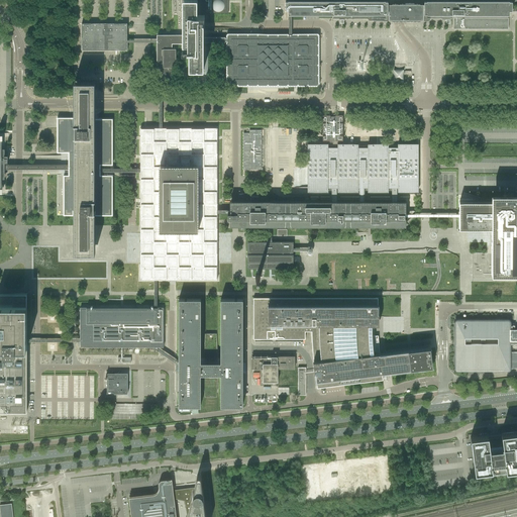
[(209,12),(210,12),(228,12),(228,0),(183,0),(183,32),(183,34),(183,35),(182,35),(182,34),(157,34),(157,40),(157,42),(157,43),(157,63),(157,70),(157,73),(157,83),(160,83),(162,83),(164,83),(173,83),(173,70),(174,68),(176,68),(176,49),(176,48),(174,48),(172,48),(172,43),(182,43),(183,43),(183,44),(184,44),(184,48),(182,48),(182,53),(189,53),(189,69),(203,69),(203,42),(203,41),(203,37),(203,32),(203,23),(203,18),(204,18),(204,15),(203,15),(203,12),(209,12)]
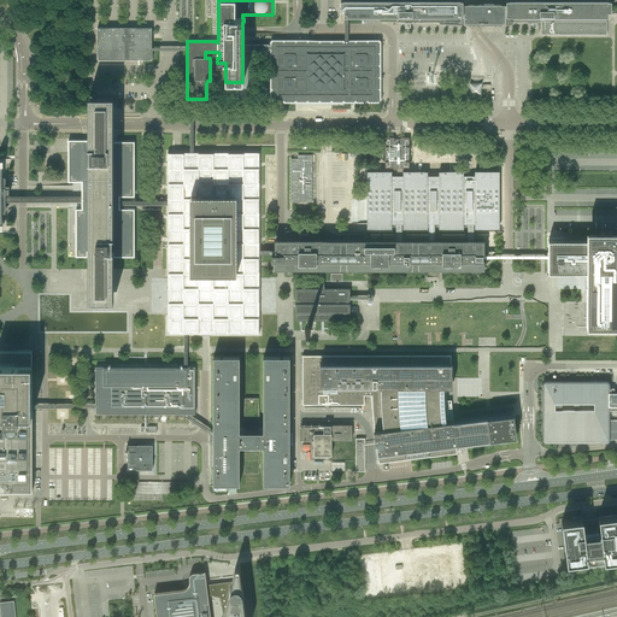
[(344,1),(344,3),(341,3),(341,5),(341,9),(341,13),(344,13),(344,18),(350,18),(397,18),(397,19),(397,22),(398,22),(404,22),(406,24),(407,24),(410,24),(411,24),(412,22),(436,22),(439,22),(439,23),(440,24),(441,24),(446,24),(464,24),(464,25),(464,27),(469,27),(470,27),(475,27),(477,27),(481,27),(505,27),(505,25),(505,24),(511,24),(512,23),(513,23),(512,22),(527,22),(528,24),(533,24),(536,24),(539,22),(541,22),(541,35),(606,35),(606,22),(606,21),(606,19),(606,18),(607,18),(607,13),(610,13),(611,13),(611,9),(611,5),(611,3),(607,3),(607,1),(510,1),(510,3),(506,3),(506,6),(505,6),(505,5),(505,4),(494,4),(483,4),(481,4),(477,4),(475,4),(470,4),(469,4),(464,4),(464,5),(464,6),(463,6),(463,3),(459,3),(459,1),(344,1)]
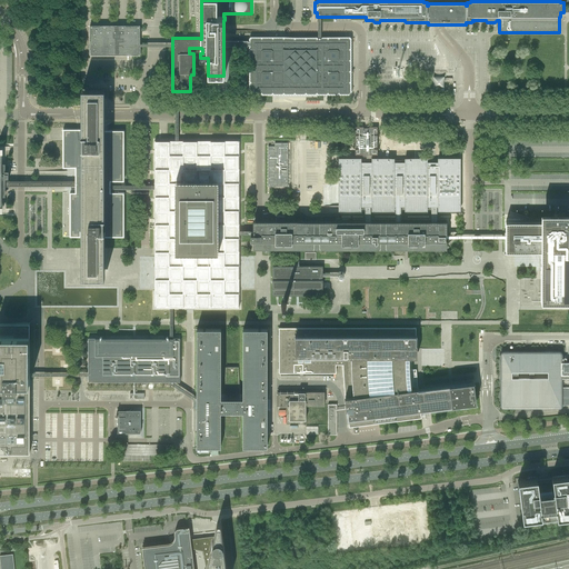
[(90,26),(90,46),(90,56),(92,56),(96,56),(98,56),(101,56),(103,56),(107,56),(109,56),(112,56),(115,56),(118,56),(120,56),(123,56),(126,56),(129,56),(131,56),(140,56),(140,47),(140,45),(140,36),(140,31),(140,26),(137,26),(90,26)]
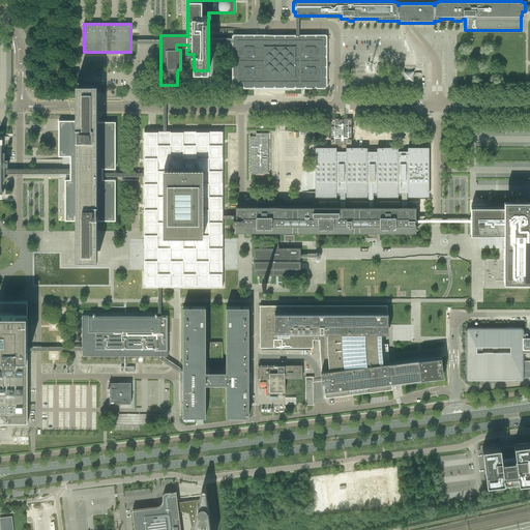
[(235,37),(235,86),(324,86),(324,37),(300,37),(297,37),(235,37)]
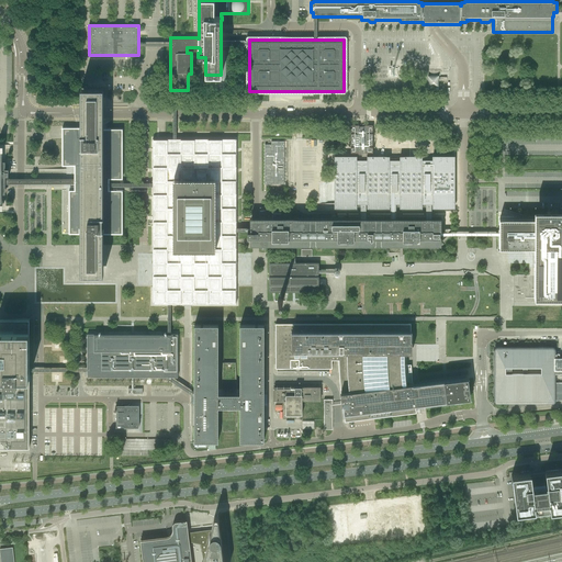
[(427,76),(427,87),(439,87),(439,76),(427,76)]
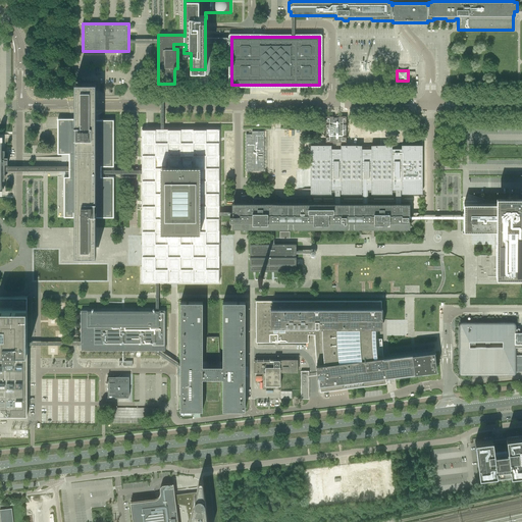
[(58,118),(58,154),(69,154),(69,155),(69,164),(69,166),(69,167),(70,167),(70,168),(70,169),(69,169),(69,170),(69,171),(69,177),(64,177),(64,217),(73,217),(73,215),(73,213),(76,213),(79,213),(79,225),(79,236),(79,238),(79,239),(79,250),(79,251),(79,255),(93,255),(93,251),(93,250),(93,236),(93,225),(93,213),(94,213),(94,217),(96,217),(96,218),(114,218),(114,194),(114,177),(113,177),(108,177),(101,177),(101,173),(101,170),(101,166),(113,166),(113,120),(96,120),(96,117),(96,116),(96,110),(96,100),(96,99),(96,83),(75,83),(75,100),(75,110),(75,116),(75,118),(58,118)]
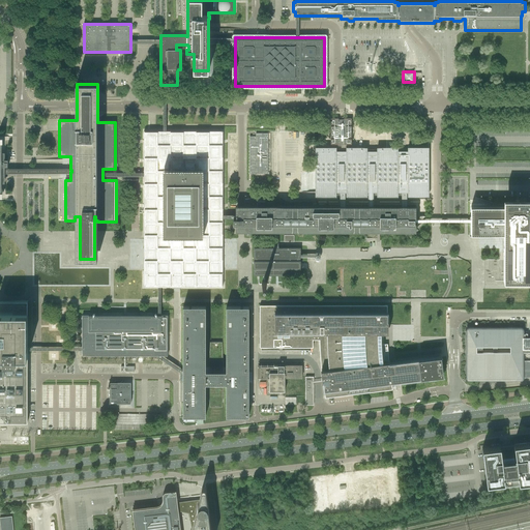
[(351,123),(352,118),(344,118),(344,119),(339,119),(339,118),(330,118),(330,124),(332,124),(332,126),(330,126),(330,137),(332,137),(332,139),(330,139),(330,144),(339,144),(341,147),(341,149),(335,149),(335,148),(316,148),(315,149),(315,151),(315,162),(315,193),(315,195),(316,195),(340,195),(345,195),(369,195),(374,195),(402,195),(407,195),(429,195),(429,193),(429,151),(429,146),(408,146),(408,148),(408,149),(408,151),(398,151),(398,149),(398,148),(377,148),(377,149),(377,151),(366,151),(366,149),(366,148),(346,148),(346,144),(351,144),(352,139),(350,139),(350,137),(351,137),(351,126),(350,126),(350,123),(351,123)]
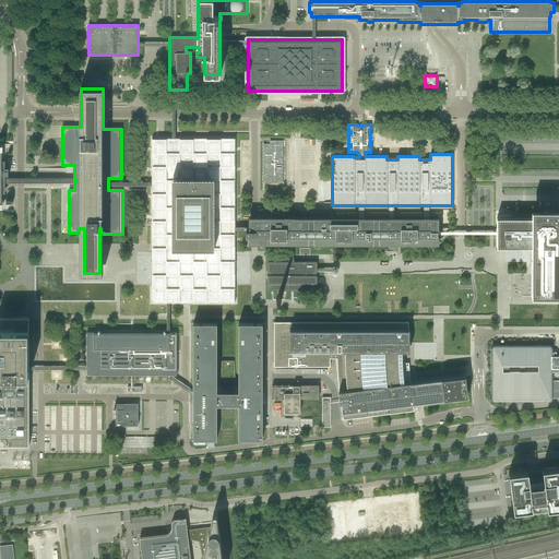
[(152,221),(152,234),(152,241),(152,244),(152,248),(152,252),(152,256),(152,262),(152,275),(152,285),(152,289),(152,302),(166,302),(179,302),(193,302),(207,302),(221,302),(235,302),(235,289),(235,275),(235,262),(235,256),(235,248),(235,234),(235,230),(246,230),(246,235),(250,235),(250,230),(250,229),(250,228),(238,228),(238,226),(236,226),(235,226),(235,221),(235,206),(235,193),(235,179),(235,166),(235,152),(235,139),(221,139),(207,139),(193,139),(179,139),(175,139),(173,139),(166,139),(152,139),(152,152),(152,166),(152,179),(152,182),(152,186),(152,193),(152,206),(152,221)]
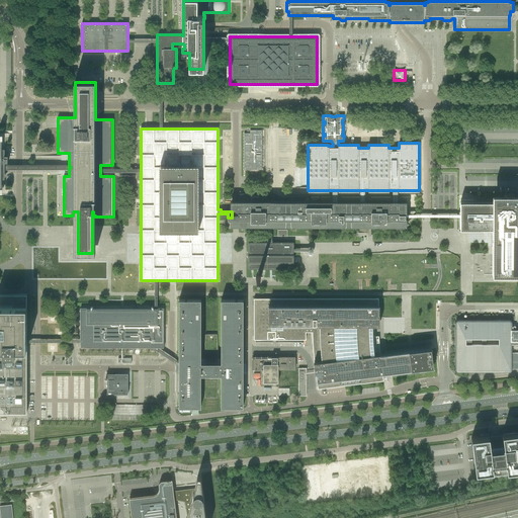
[(244,134),(244,170),(262,170),(262,131),(250,131),(250,134),(244,134)]
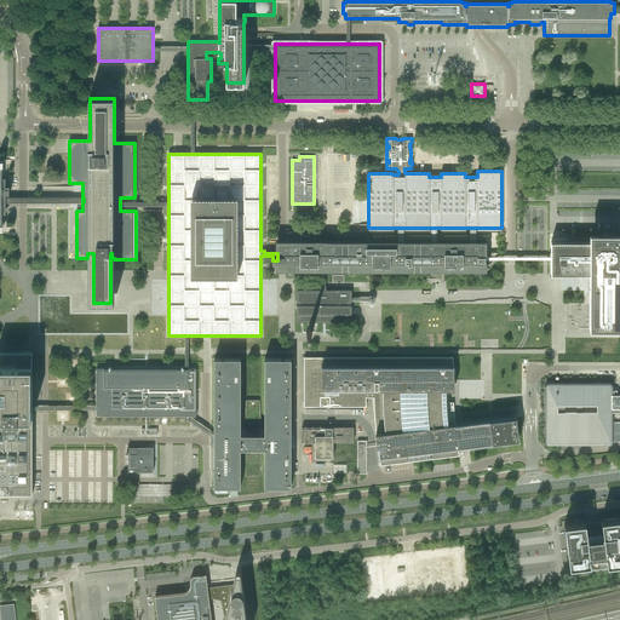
[(275,250),(275,251),(264,251),(264,253),(277,253),(277,254),(277,256),(277,260),(273,260),(273,263),(276,263),(276,271),(282,271),(323,271),(326,271),(436,271),(487,271),(487,260),(484,260),(484,259),(484,257),(484,256),(487,256),(487,241),(476,241),(470,241),(437,241),(431,241),(403,241),(397,241),(321,241),(321,229),(297,229),(297,241),(282,241),(276,241),(275,250)]
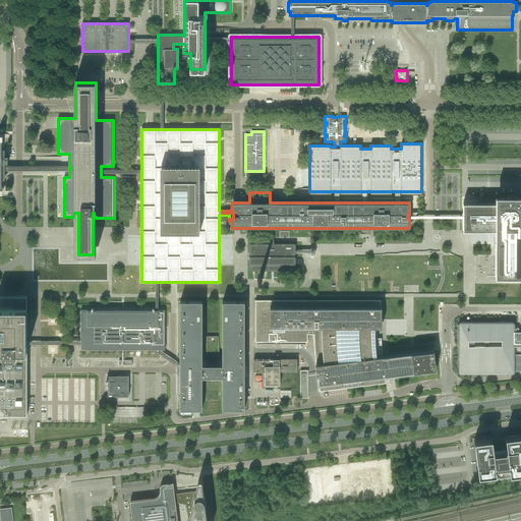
[(463,218),(463,230),(495,230),(495,231),(495,239),(495,243),(495,246),(496,276),(520,275),(520,204),(495,204),(463,204),(463,216),(463,218)]
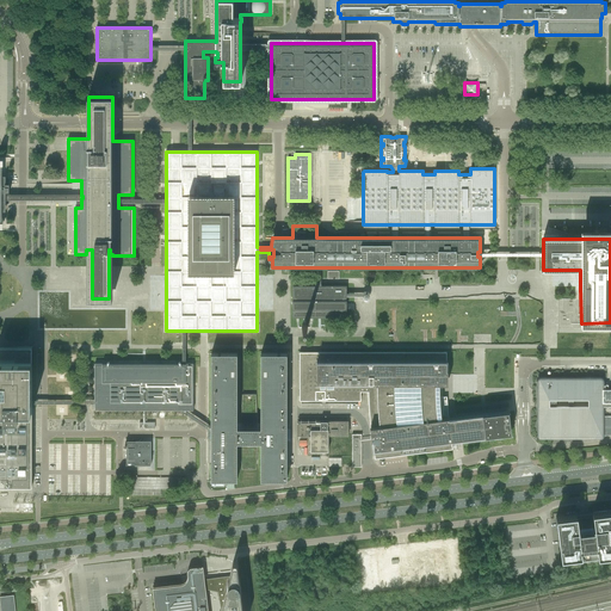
[(310,318),(314,318),(318,318),(319,318),(321,318),(346,318),(346,310),(346,304),(346,296),(346,294),(346,285),(321,285),(319,285),(292,285),(292,318),(296,318),(298,318),(303,318),(306,318),(310,318)]
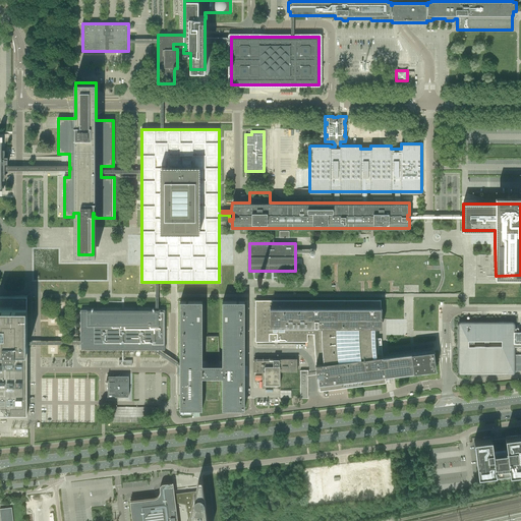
[(0,414),(27,415),(27,356),(16,356),(16,351),(27,351),(27,347),(27,345),(27,344),(27,342),(27,297),(27,296),(26,296),(26,297),(26,298),(23,298),(0,298),(0,414)]
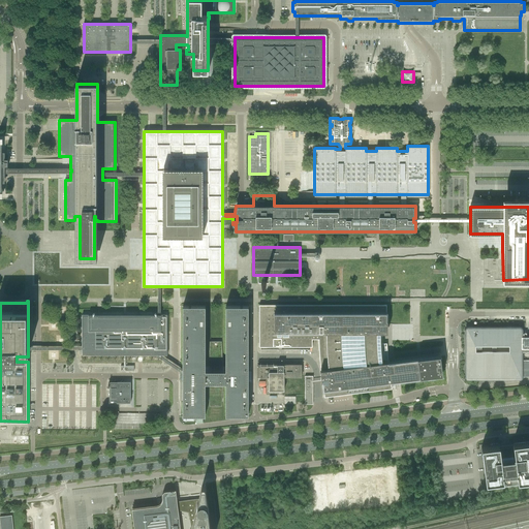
[(386,310),(386,305),(384,305),(274,305),(272,305),(261,305),(259,305),(259,307),(259,344),(259,347),(261,347),(261,346),(278,346),(282,346),(310,346),(310,347),(312,347),(312,330),(318,330),(318,334),(319,342),(319,351),(320,361),(321,369),(324,395),(324,397),(327,397),(351,394),(390,389),(390,390),(392,389),(391,381),(400,380),(442,374),(442,371),(440,355),(389,362),(390,369),(385,370),(384,364),(384,359),(383,352),(384,352),(385,351),(385,350),(385,349),(384,349),(383,348),(382,341),(382,338),(382,333),(382,324),(386,324),(386,313),(386,310)]
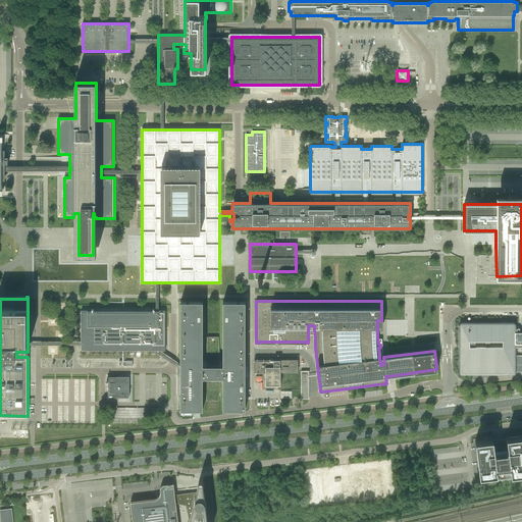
[(180,302),(180,363),(180,365),(181,365),(181,369),(181,372),(181,377),(180,377),(180,410),(203,410),(203,377),(208,377),(208,381),(206,381),(207,401),(218,401),(220,381),(217,381),(217,377),(222,378),(222,410),(245,410),(245,400),(245,377),(244,377),(244,366),(245,366),(245,302),(223,302),(222,365),(217,365),(217,362),(220,362),(218,336),(207,336),(206,362),(208,362),(208,365),(203,365),(203,302),(180,302)]
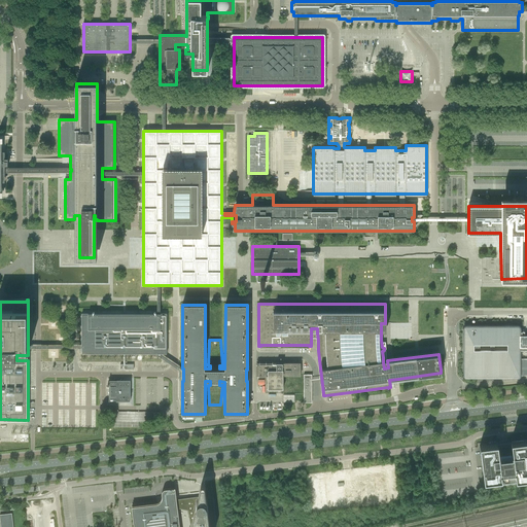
[(90,313),(81,313),(81,338),(81,346),(81,349),(81,354),(88,354),(91,354),(161,354),(167,354),(167,353),(167,313),(163,313),(161,313),(156,313),(125,313),(90,313)]
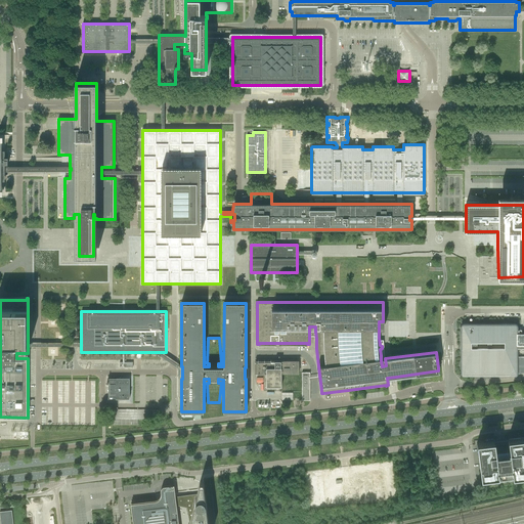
[(515,323),(464,323),(463,323),(463,324),(462,324),(462,325),(462,326),(462,346),(462,374),(462,375),(463,376),(464,376),(515,376),(516,376),(516,375),(517,375),(517,374),(517,365),(523,365),(523,330),(519,330),(519,331),(517,331),(517,326),(517,325),(517,324),(516,324),(516,323),(515,323)]
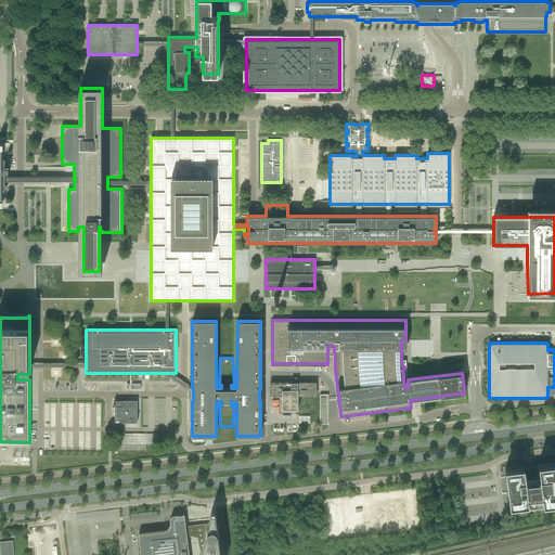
[(192,386),(182,378),(176,373),(169,373),(182,383),(193,392),(193,388),(192,388),(192,386)]
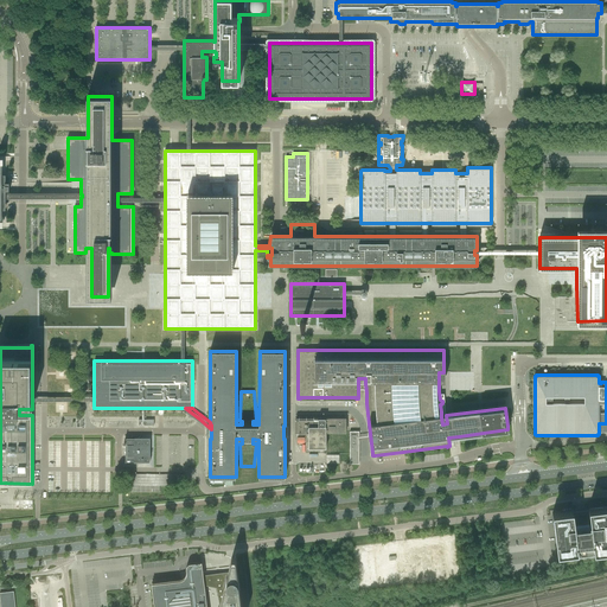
[(308,448),(319,448),(326,448),(326,433),(346,433),(346,423),(346,417),(295,417),(295,433),(308,433),(308,448)]
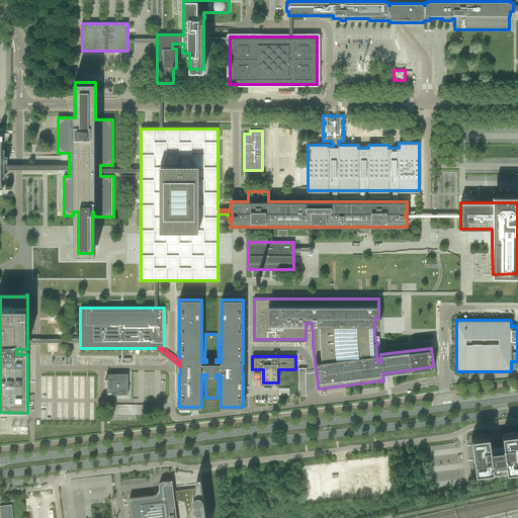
[(107,387),(107,391),(107,395),(127,395),(127,374),(107,374),(107,384),(107,387)]
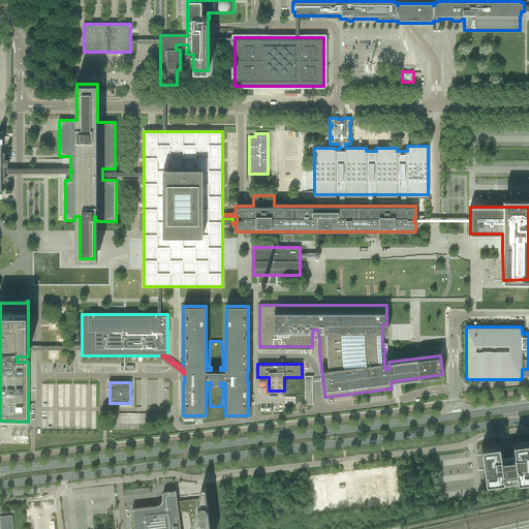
[(115,414),(115,429),(138,429),(139,424),(159,424),(159,418),(159,413),(115,413),(115,414)]
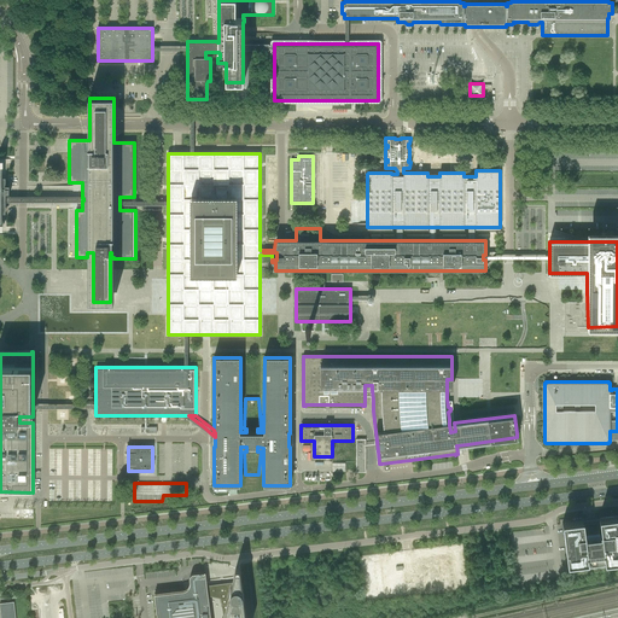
[(563,525),(542,528),(547,561),(544,561),(546,567),(567,564),(604,560),(605,563),(617,560),(617,516),(600,518),(599,518),(599,519),(600,523),(594,524),(594,523),(593,523),(593,522),(592,522),(590,522),(590,523),(589,523),(589,524),(583,525),(583,520),(563,523),(563,525)]
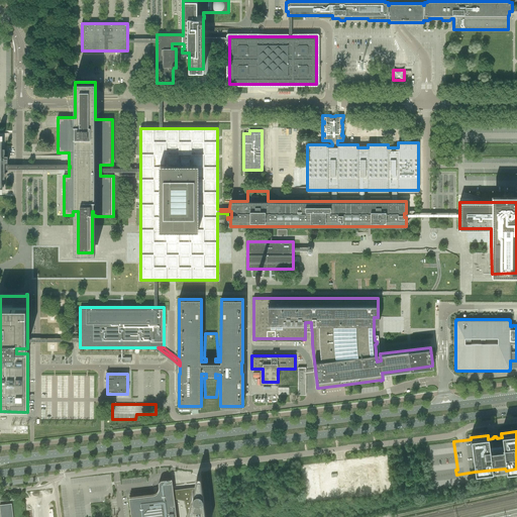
[(339,481),(341,498),(380,493),(377,464),(354,468),(354,474),(349,475),(350,479),(339,481)]
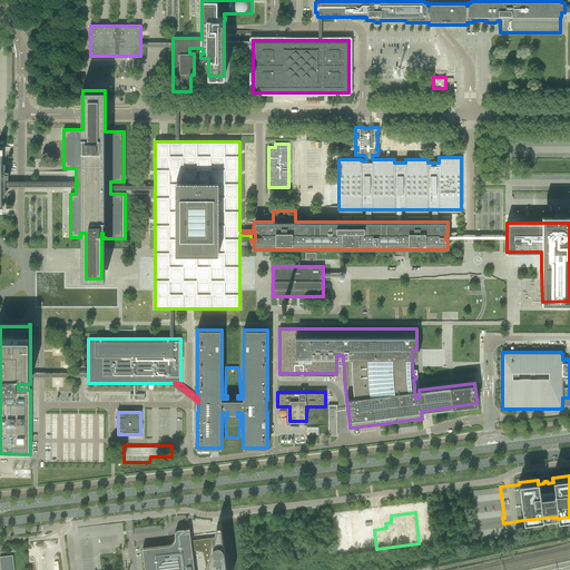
[(226,569),(223,536),(223,534),(223,531),(222,528),(222,526),(220,518),(198,517),(190,518),(194,541),(194,548),(196,560),(194,561),(194,569),(226,569)]
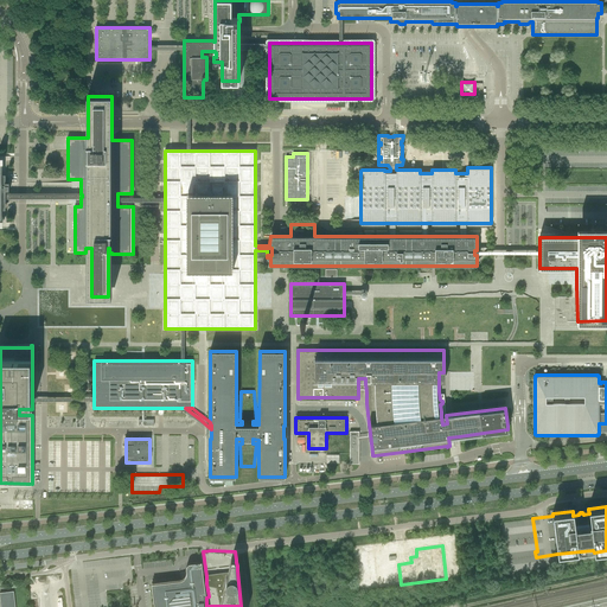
[(174,581),(152,583),(154,606),(206,606),(206,598),(204,583),(204,576),(203,573),(203,570),(202,563),(202,562),(191,563),(190,563),(189,564),(187,564),(187,566),(186,567),(186,568),(186,569),(186,572),(186,574),(187,581),(180,582),(174,583),(174,581)]
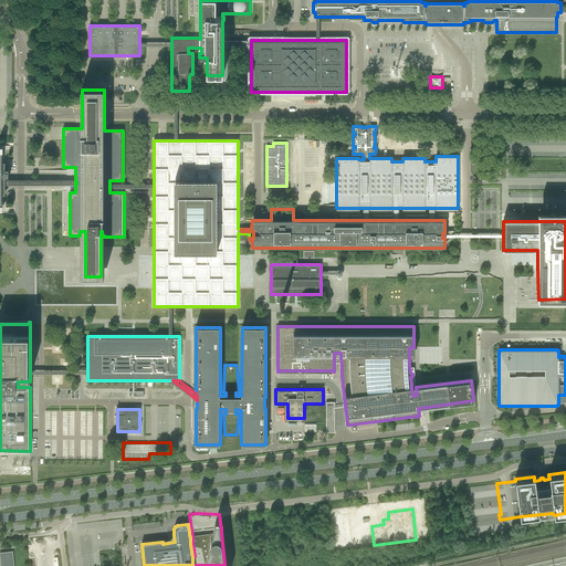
[(14,565),(13,552),(12,552),(0,552),(0,556),(1,565),(14,565)]
